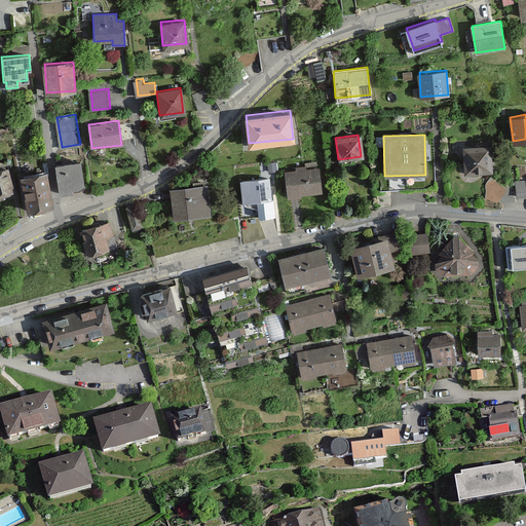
[(462,145),(463,172),(491,172),(490,144),(462,145)]
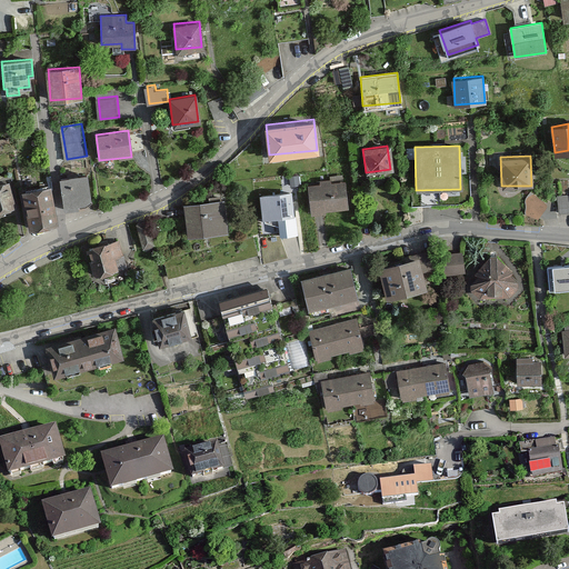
[(59,177),(63,209),(78,207),(77,203),(89,199),(86,173),(59,177)]
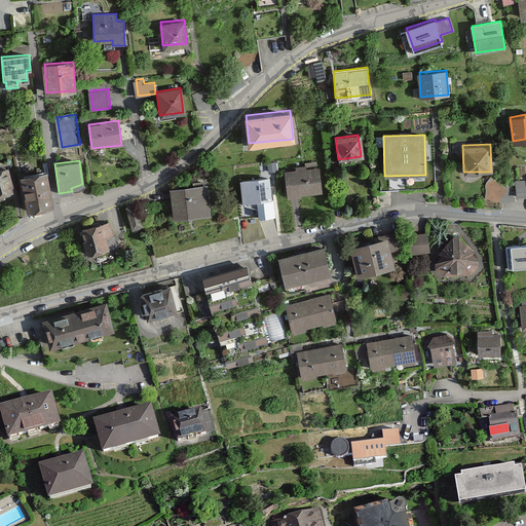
[(285,171),(289,196),(321,191),(316,165),(285,171)]
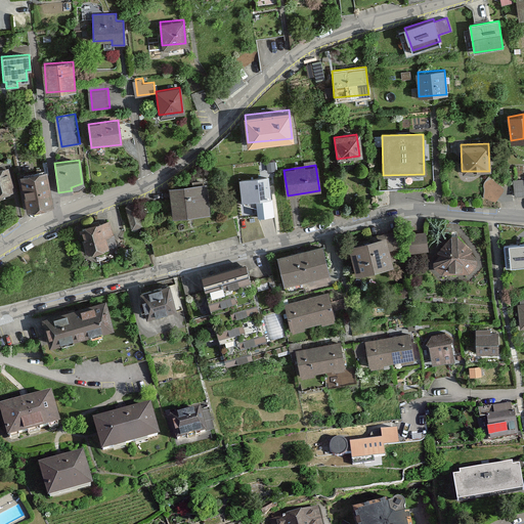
[(0,168),(0,194),(13,190),(6,167),(0,168)]
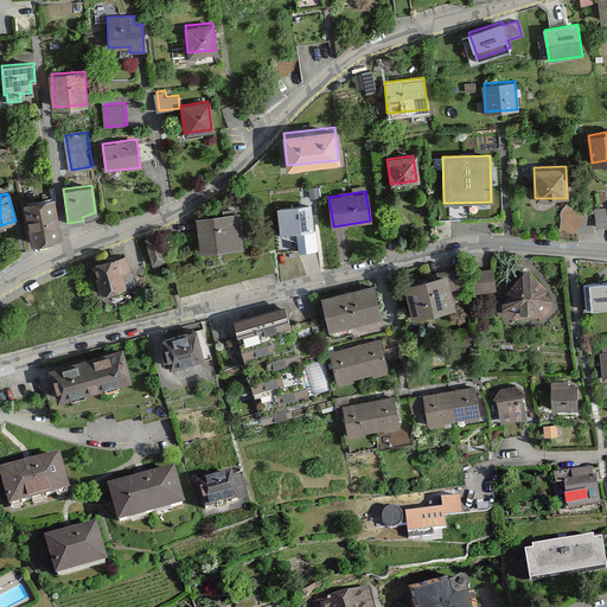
[(23,202),(30,243),(59,237),(52,197),(23,202)]
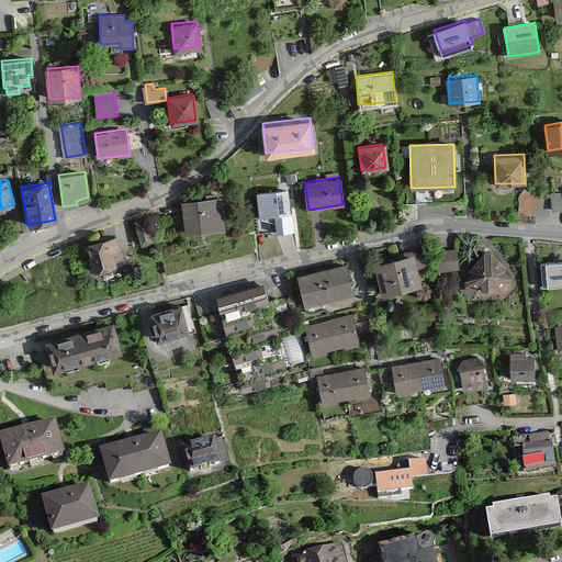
[(257,193),(259,218),(290,216),(288,190),(257,193)]
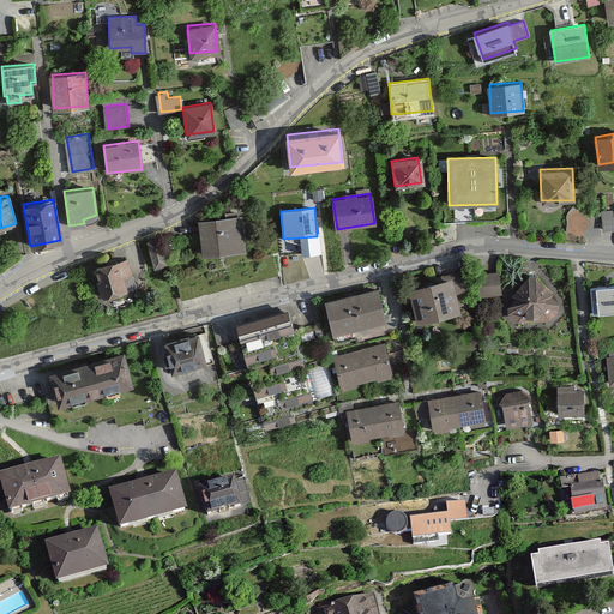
[(569,230),(588,232),(590,211),(571,210),(569,230)]
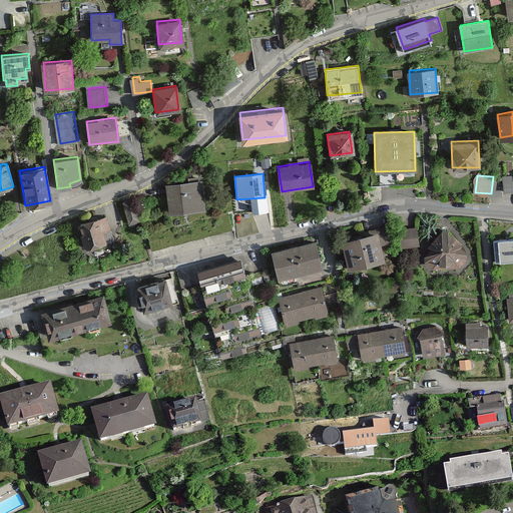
[(165,183),(167,212),(203,209),(201,180),(165,183)]
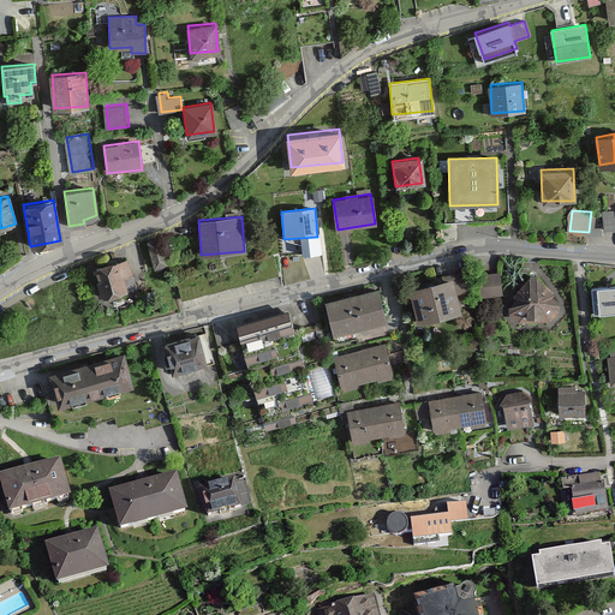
[(149,237),(157,267),(180,261),(171,231),(149,237)]
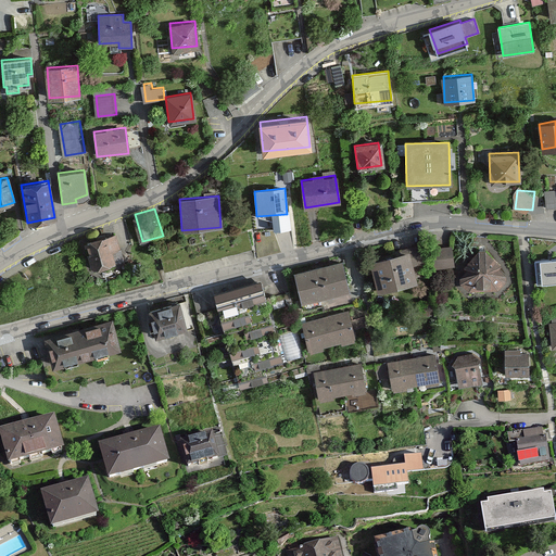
[(87,240),(92,268),(121,264),(115,235),(87,240)]
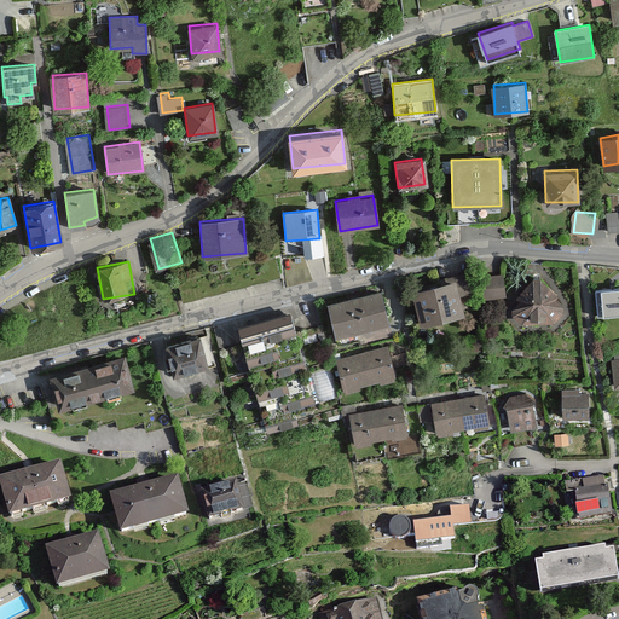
[(509,295),(509,272),(487,273),(489,296),(509,295)]
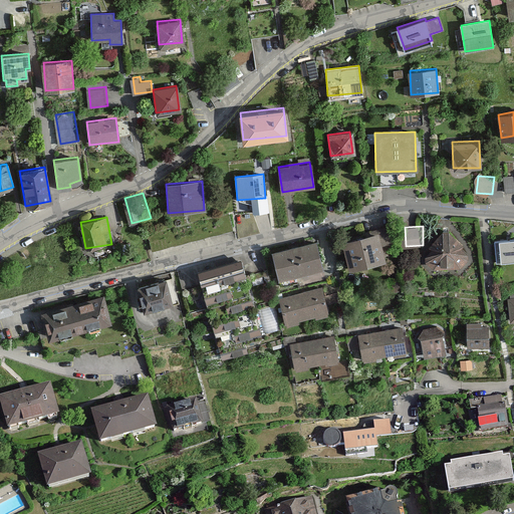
[(342,241),(349,267),(389,257),(386,247),(392,245),(388,229),(342,241)]
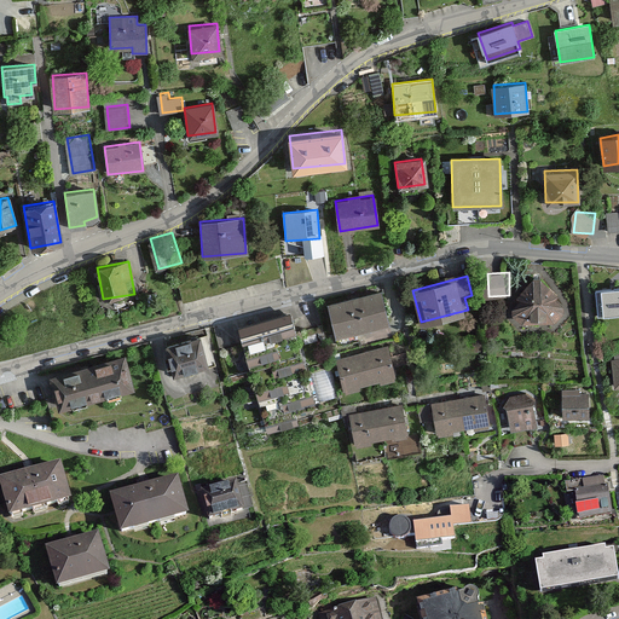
[(510,308),(525,322),(554,322),(565,308),(555,295),(557,293),(541,278),(533,277),(516,296),(520,300),(510,308)]
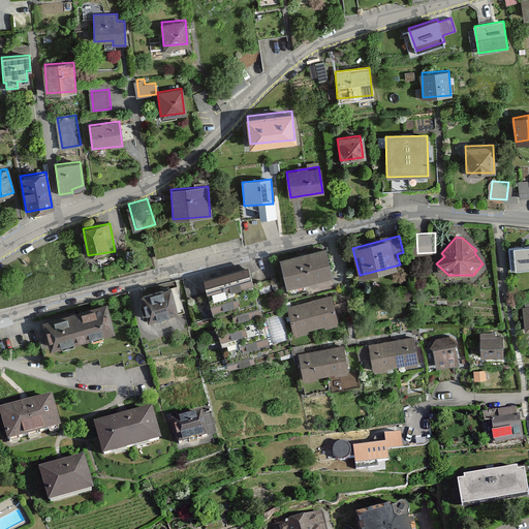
[(528,246),(509,247),(510,269),(528,268),(528,246)]
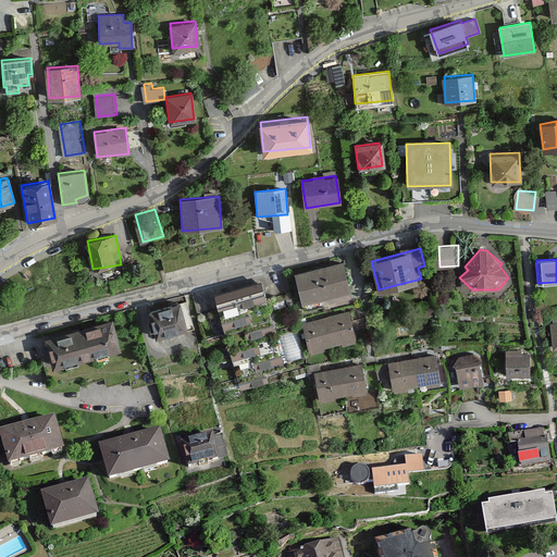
[(295,272),(300,299),(348,288),(342,261),(295,272)]
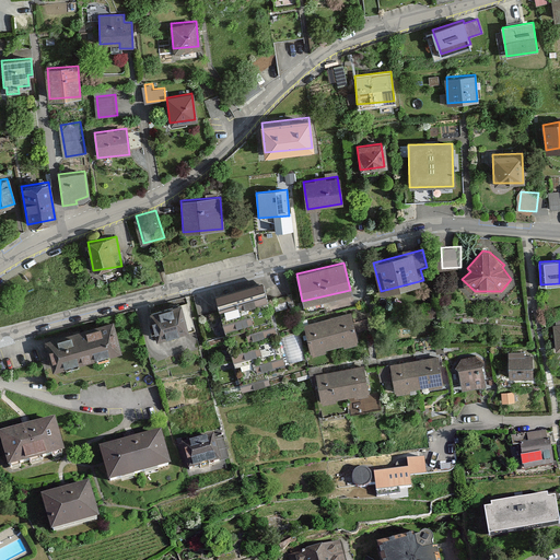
[(261,281),(214,294),(237,376),(286,363),(261,281)]
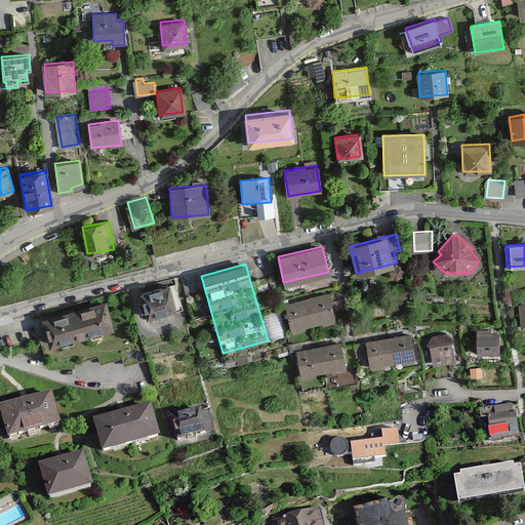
[(137,293),(145,318),(176,310),(169,284),(137,293)]
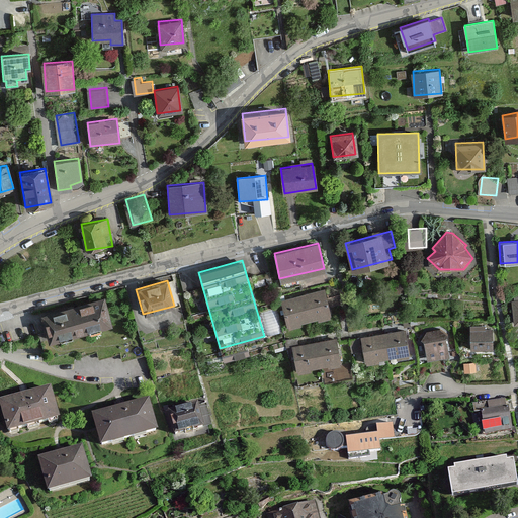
[(282,301),(288,326),(330,316),(323,290),(282,301)]
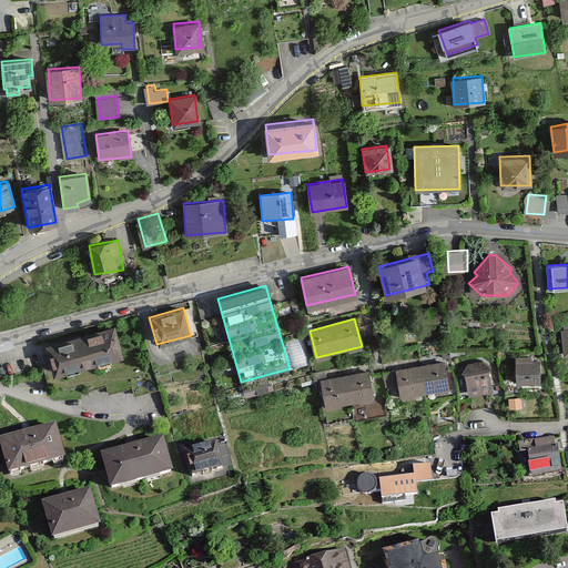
[(43,343),(51,373),(121,355),(112,325),(43,343)]
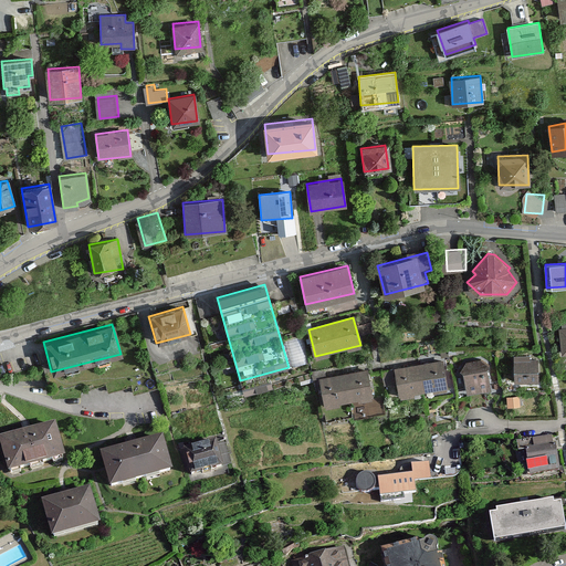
[(514,357),(514,380),(536,381),(536,357),(514,357)]
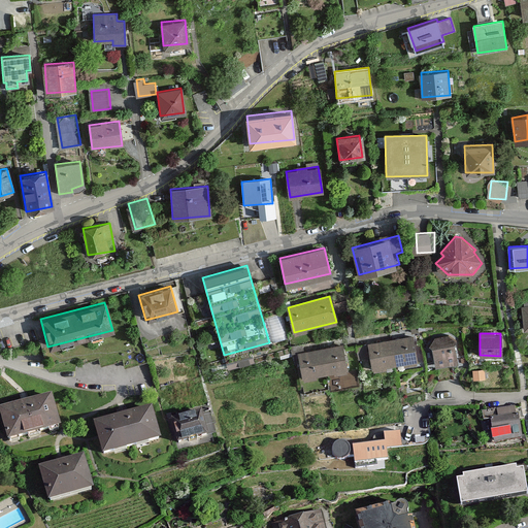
[(367,343),(372,368),(417,360),(413,335),(367,343)]
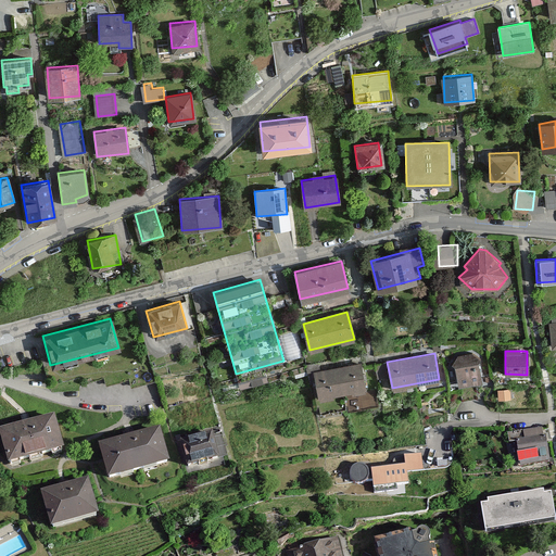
[(453,363),(459,388),(482,383),(479,357),(470,354),(457,356),(453,363)]
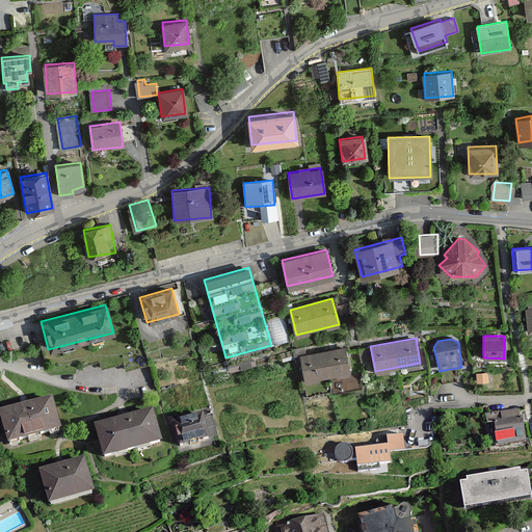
[(301,355),(306,381),(349,373),(345,347),(301,355)]
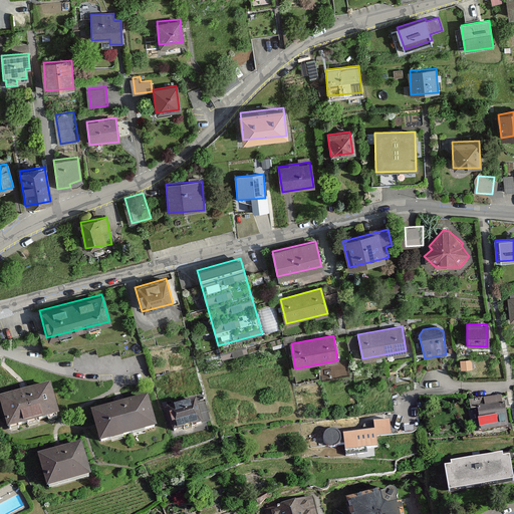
[(0,395),(0,407),(4,426),(55,415),(48,384),(0,395)]
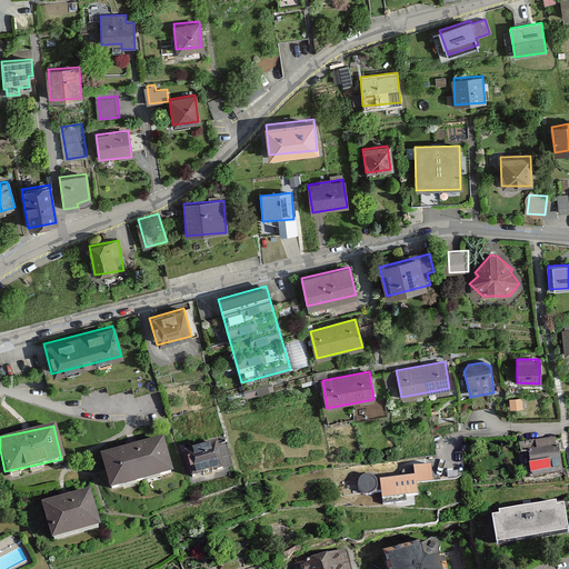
[(100,455),(109,489),(170,472),(161,439),(100,455)]
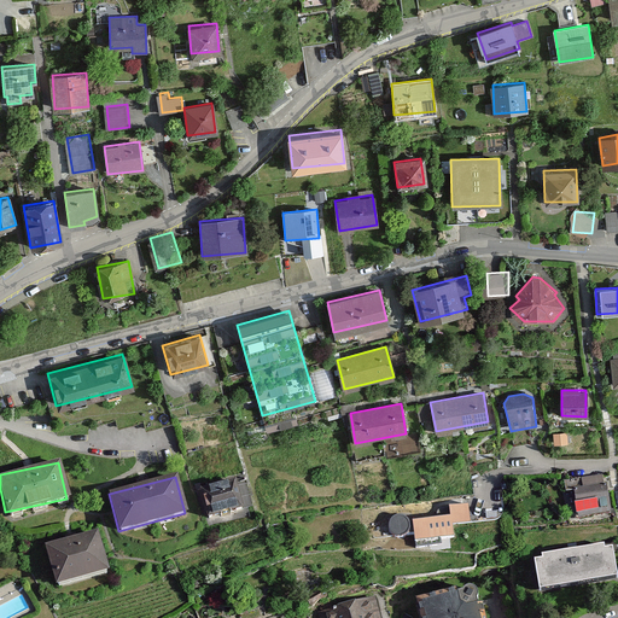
[(575,489),(577,516),(612,513),(608,485),(604,485),(602,477),(581,478),(582,488),(575,489)]
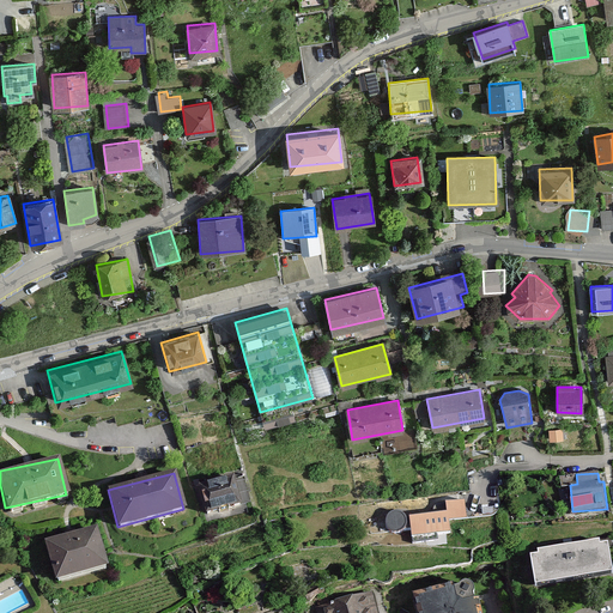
[(198,484),(205,514),(238,505),(231,475),(198,484)]
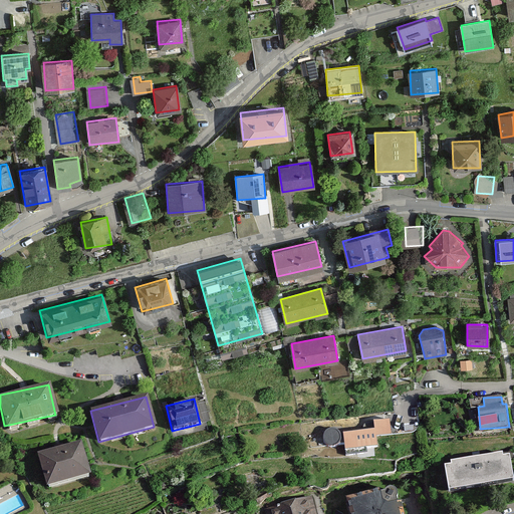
[(371,419),(372,428),(341,431),(342,449),(380,445),(379,434),(391,433),(390,417),(371,419)]
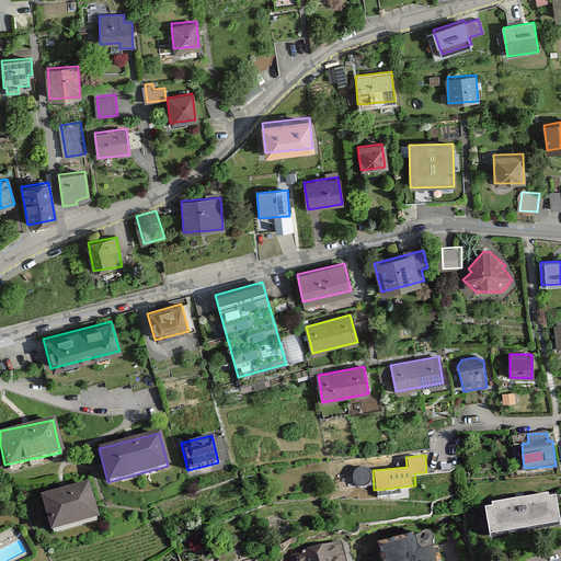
[(41,496),(49,530),(95,519),(87,484),(41,496)]
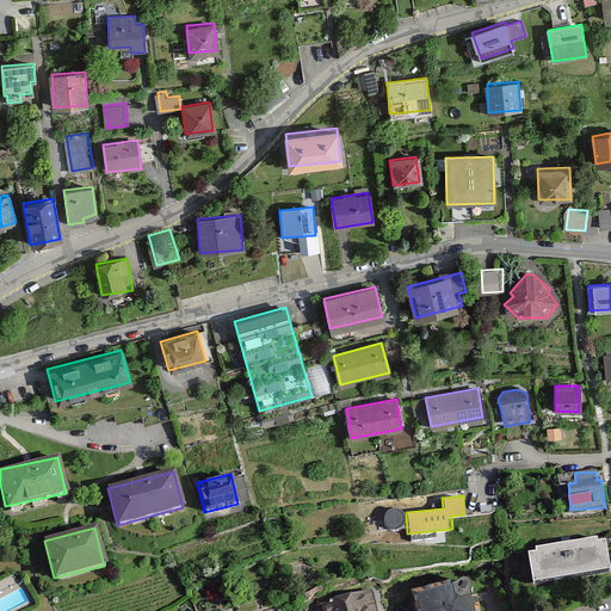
[(529,555),(534,584),(610,571),(606,543),(598,544),(597,541),(536,550),(536,554),(529,555)]
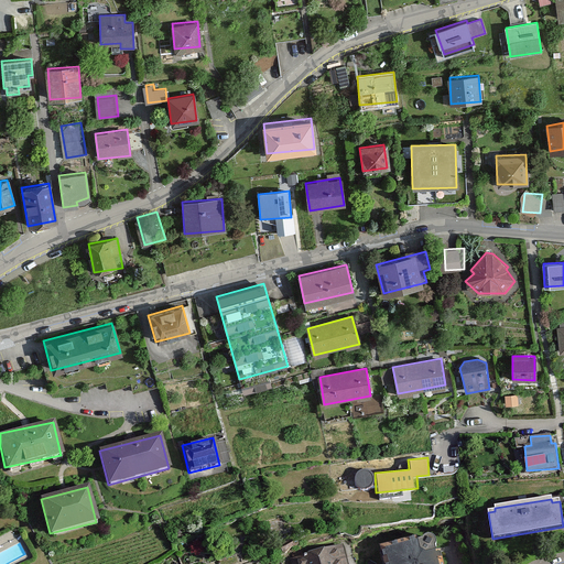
[(442,563),(441,554),(436,555),(435,552),(437,548),(436,542),(432,538),(425,537),(421,539),(420,543),(416,543),(415,540),(379,549),(382,563),(442,563)]
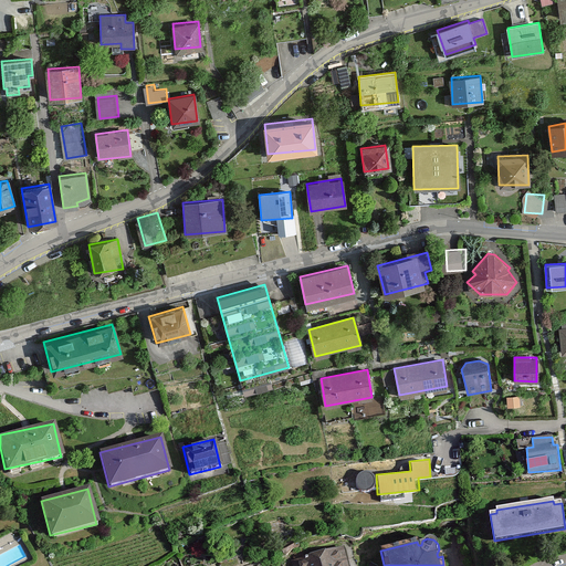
[(348,565),(343,547),(294,561),(295,565),(348,565)]
